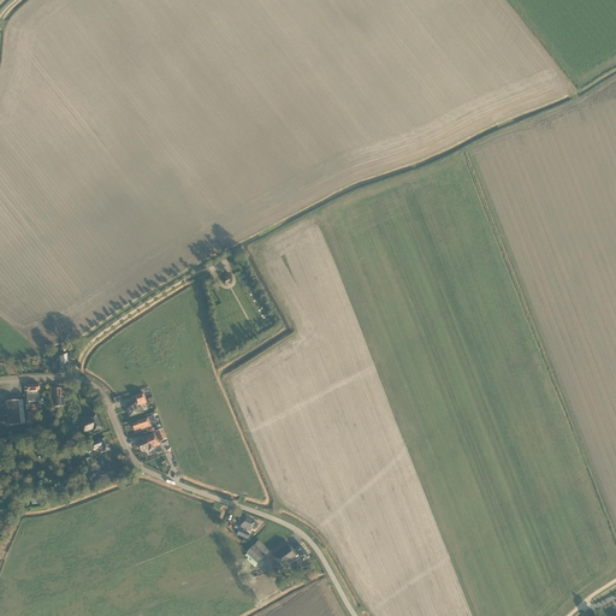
[(54,365),(57,365),(57,374),(65,374),(64,363),(67,363),(67,354),(53,355),(54,365)]
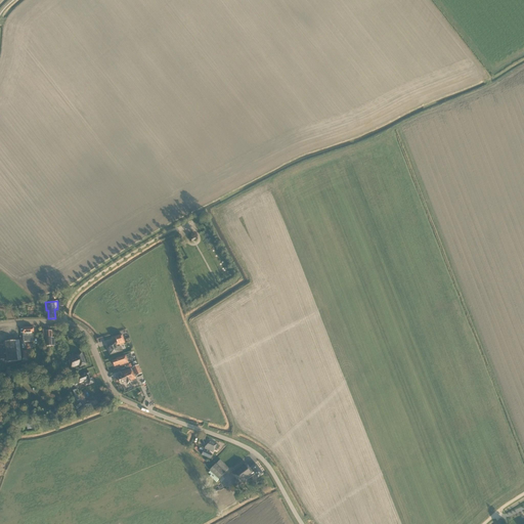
[(34,342),(34,328),(23,328),(24,342),(34,342)]
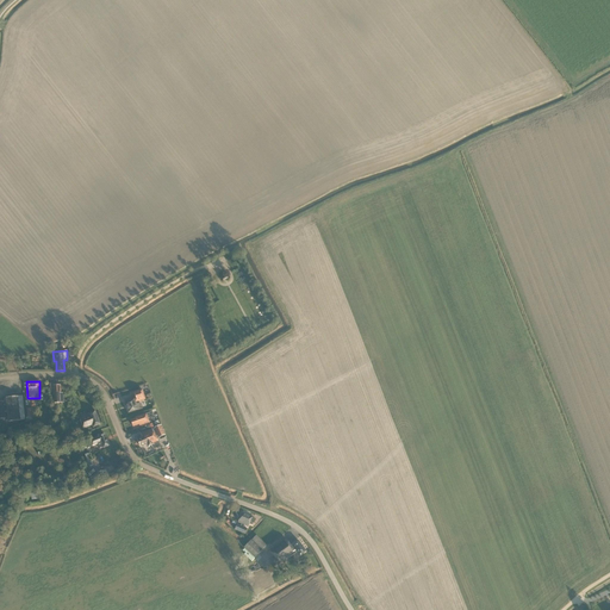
[(137,404),(136,402),(145,399),(142,390),(132,393),(135,399),(125,403),(129,414),(138,410),(142,409),(141,403),(137,404)]
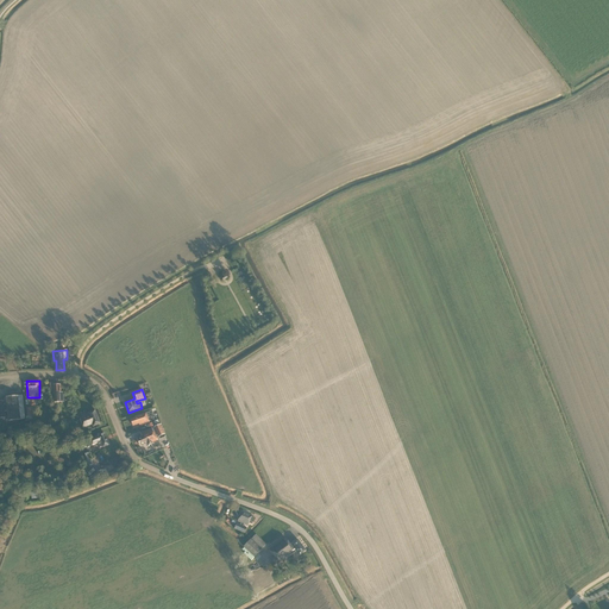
[(6,397),(8,421),(20,420),(18,396),(6,397)]
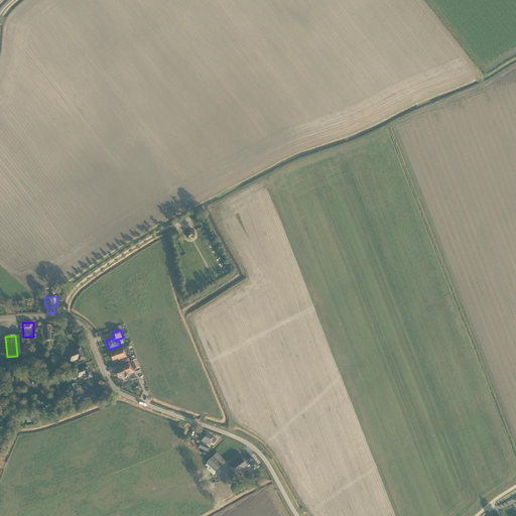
[(85,359),(81,348),(75,351),(76,353),(69,355),(72,363),(78,360),(79,362),(85,359)]
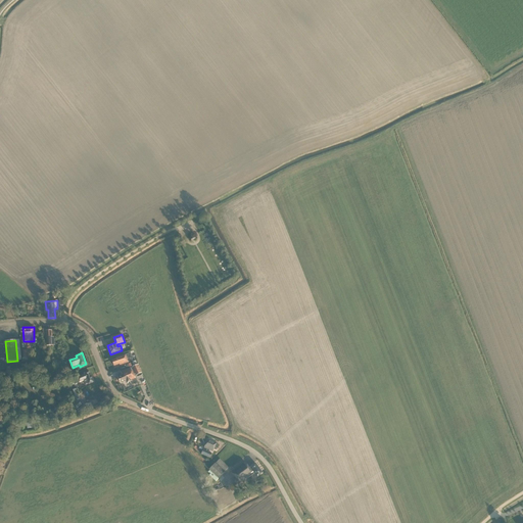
[(132,360),(130,353),(126,354),(115,358),(116,359),(112,361),(114,366),(120,364),(120,365),(128,363),(128,362),(132,360)]
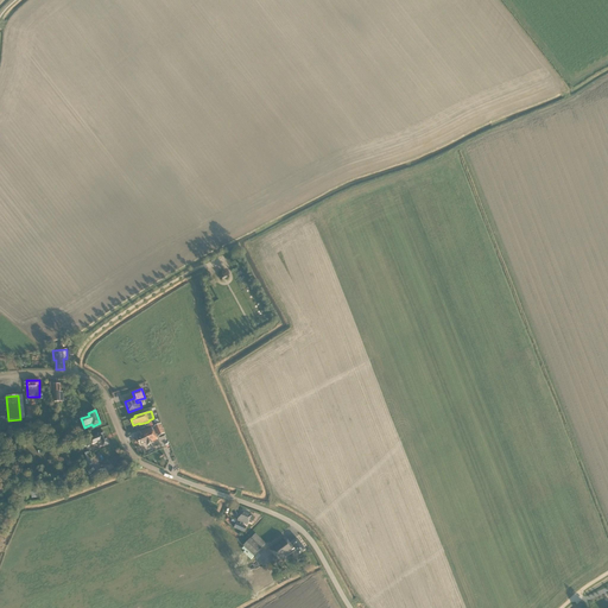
[(62,425),(61,423),(50,428),(54,435),(56,444),(58,444),(56,438),(58,437),(57,432),(55,432),(54,429),(62,425)]
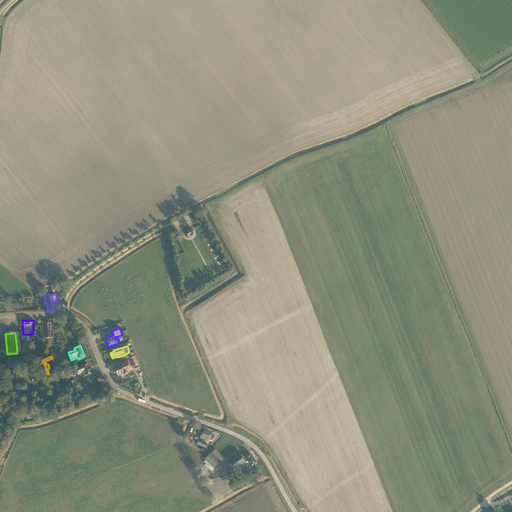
[(135,368),(140,366),(137,357),(132,359),(135,368)]
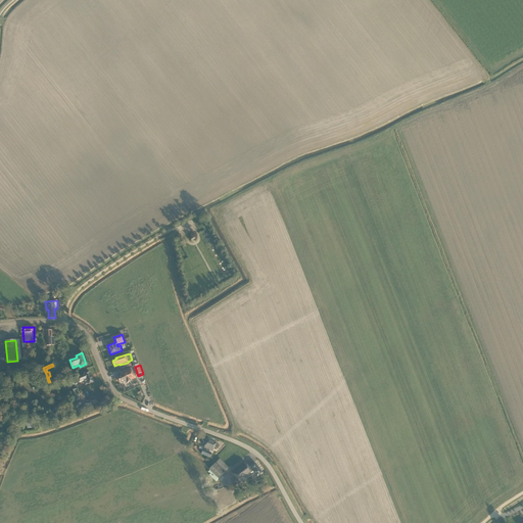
[(136,379),(133,374),(131,368),(121,372),(122,375),(117,377),(121,384),(127,381),(127,383),(131,381),(136,379)]
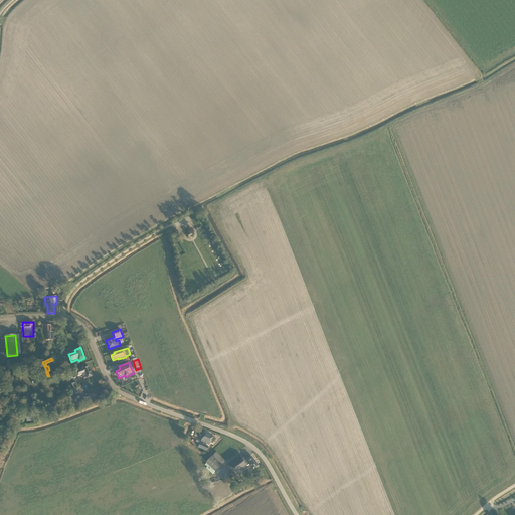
[(90,370),(88,366),(83,367),(83,368),(75,371),(77,377),(82,375),(83,379),(88,378),(92,376),(91,372),(90,370)]
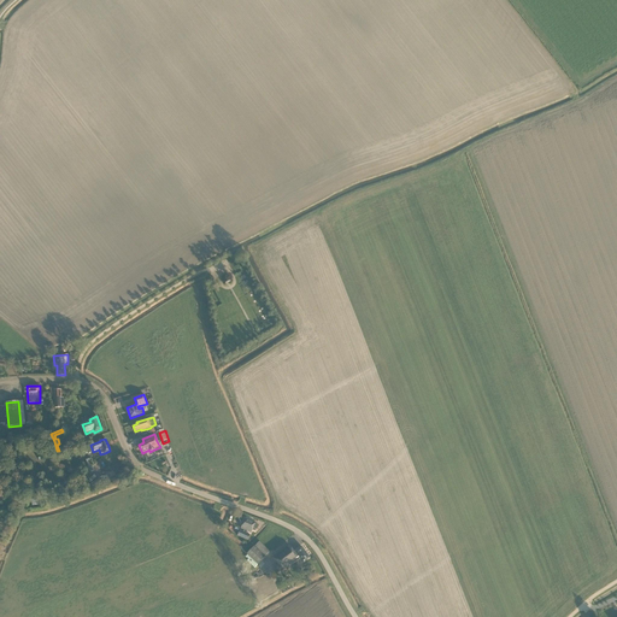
[(241,529),(245,530),(244,532),(240,530),(238,536),(248,540),(251,535),(246,533),(247,532),(251,533),(253,528),(257,529),(259,526),(245,519),(241,529)]
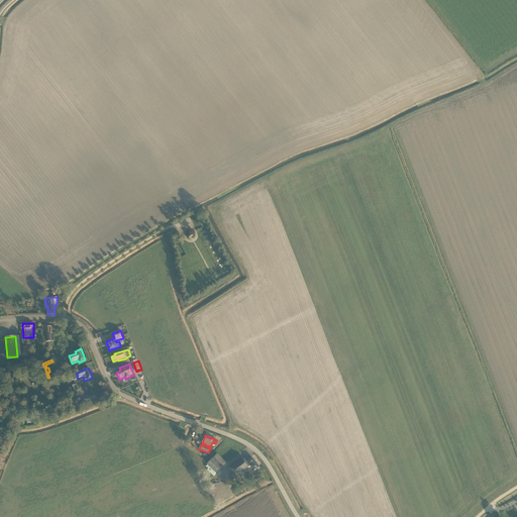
[(207,464),(216,473),(226,462),(217,453),(207,464)]
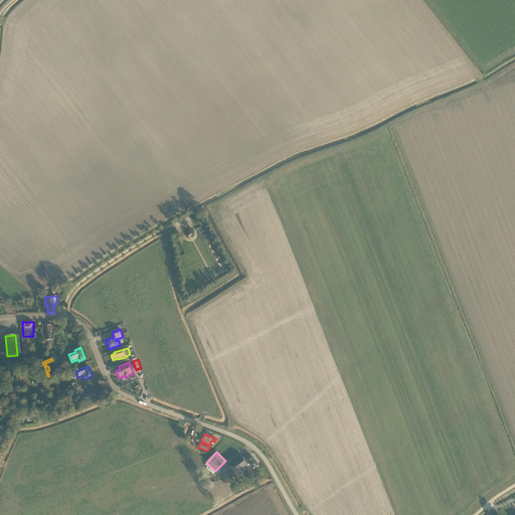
[(245,461),(241,455),(227,466),(236,477),(248,468),(247,467),(250,466),(253,470),(259,466),(251,457),(245,461)]
